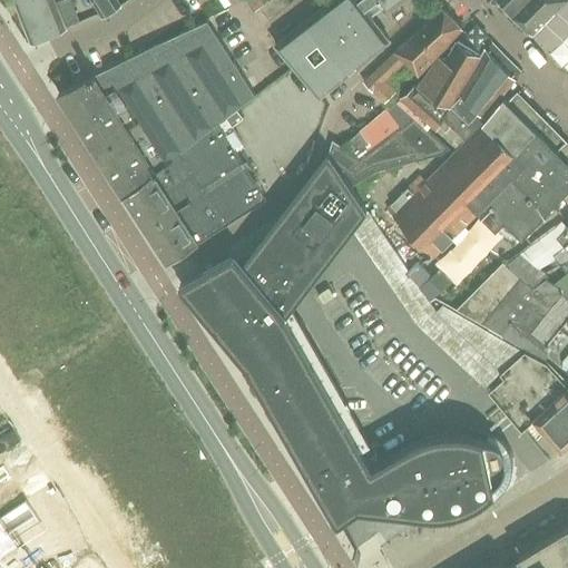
[(68,0),(55,6),(51,0),(28,0),(15,6),(29,45),(78,23),(68,0)]
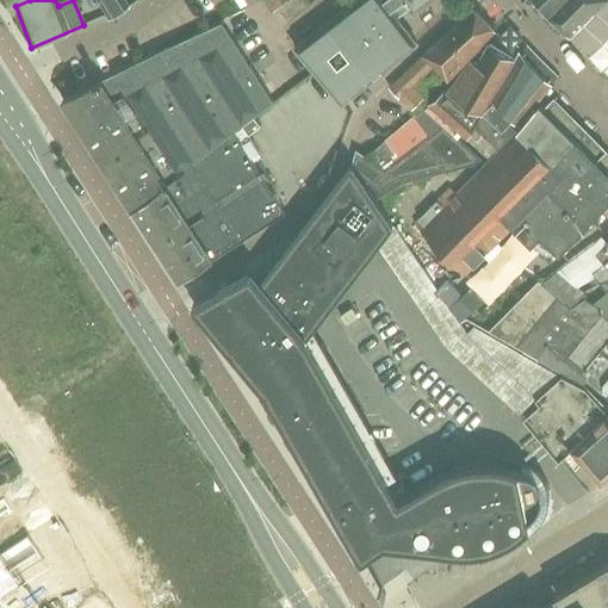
[(123,0),(95,0),(109,19),(128,7),(123,0)]
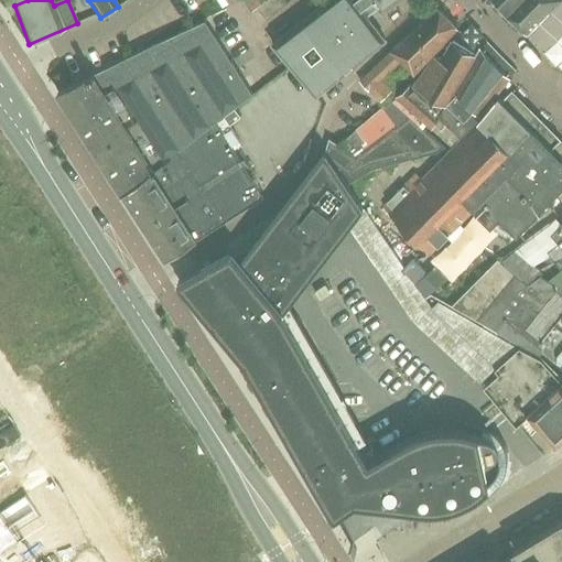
[(266,0),(265,1),(256,9),(267,21),(287,4),(282,0),(266,0)]
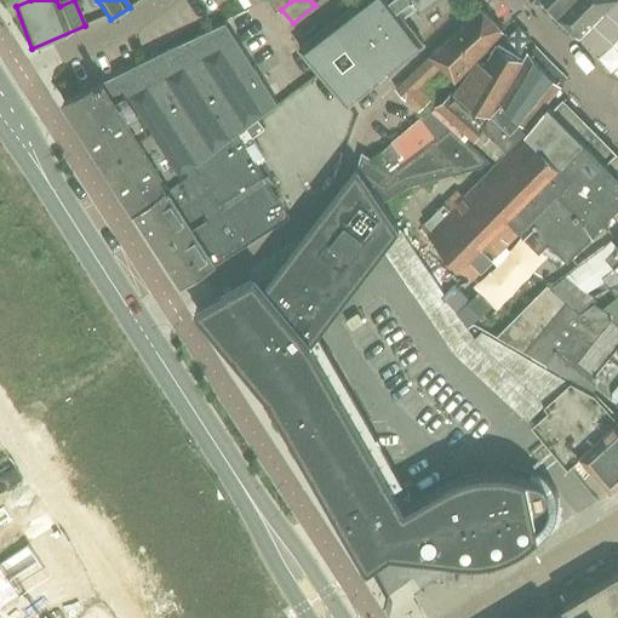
[(438,0),(390,0),(389,1),(387,0),(361,0),(298,50),(318,73),(347,107),(423,45),(402,19),(415,10),(419,15),(438,0)]
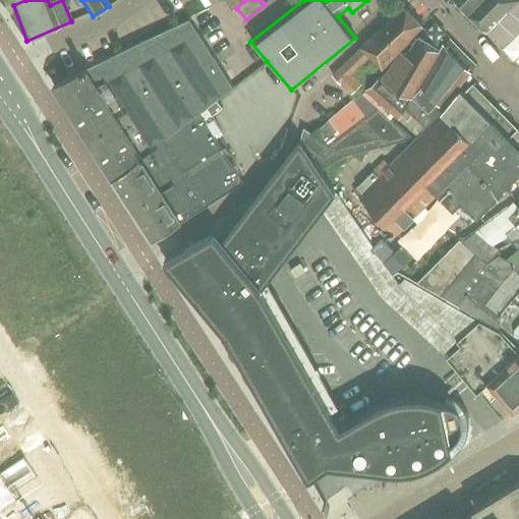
[(453,0),(485,32),(505,11),(506,12),(517,0),(453,0)]
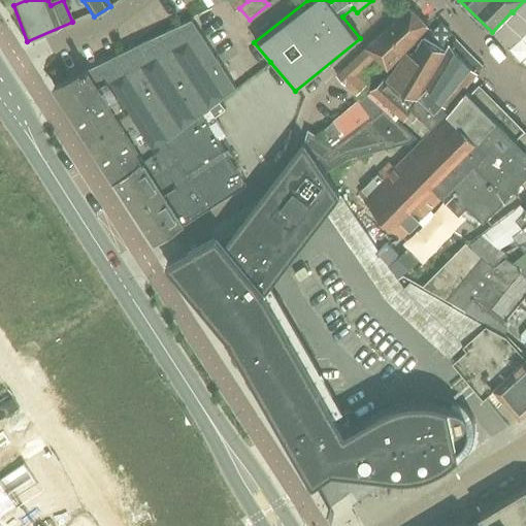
[(365,48),(373,58),(386,70),(427,27),(409,9),(366,47),(365,48)]
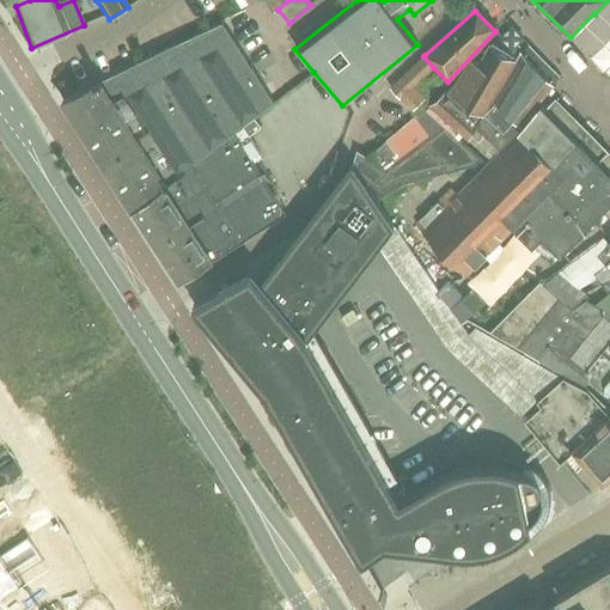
[(132,212),(233,134),(273,104),(221,24),(159,52),(61,102),(132,212)]
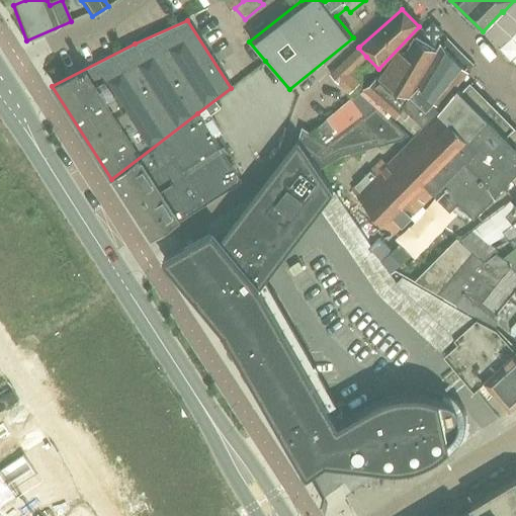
[(415,84),(434,52),(414,39),(404,56),(398,53),(379,78),(377,77),(362,89),(395,118),(415,84)]
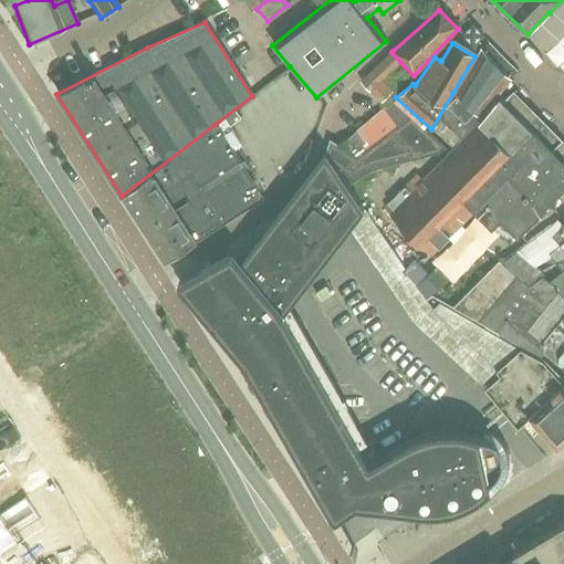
[(497,95),(510,80),(495,65),(480,50),(479,49),(474,56),(453,92),(458,96),(446,107),(463,125),(476,113),(479,116),(497,95)]
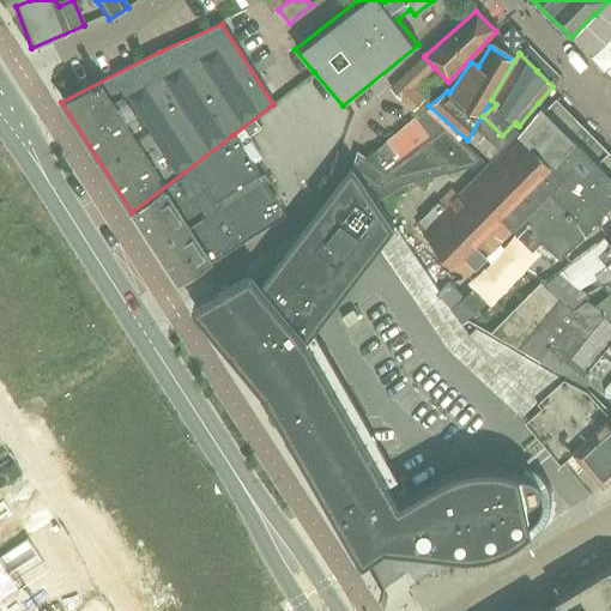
[(412,88),(434,67),(424,56),(389,89),(411,112),(424,100),(412,88)]
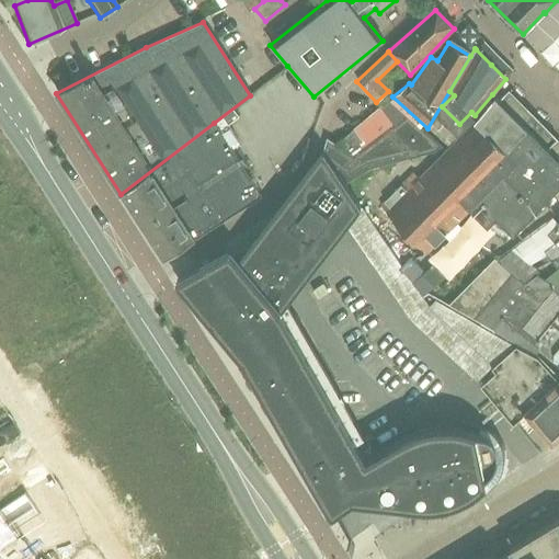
[(499,101),(494,97),(468,128),(418,180),(413,174),(380,208),(425,253),(469,208),(488,227),(495,218),(513,236),(551,196),(558,202),(558,201),(558,147),(555,144),(555,143),(554,141),(546,150),(498,102),(499,101)]
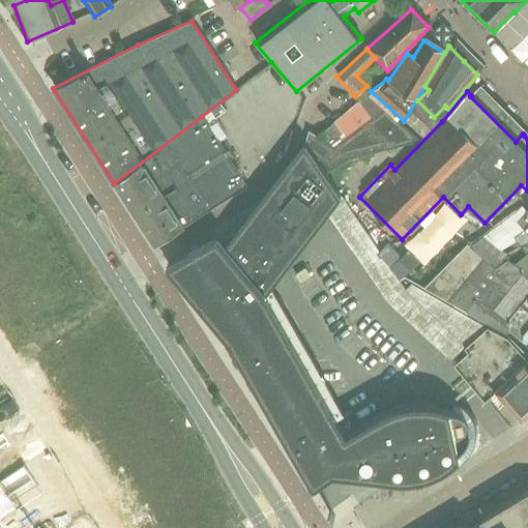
[(218,104),(208,112),(214,119),(225,111),(218,104)]
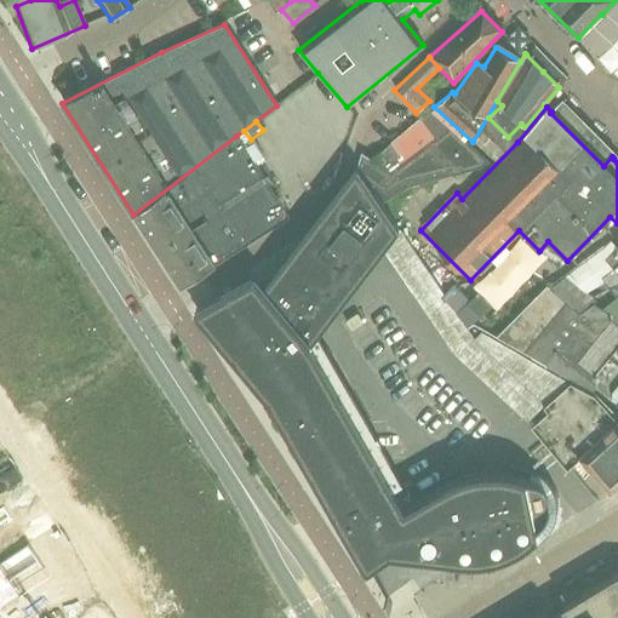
[(356,169),(364,179),(384,193),(406,182),(448,171),(451,178),(478,171),(487,162),(447,129),(389,173),(360,154),(356,169)]
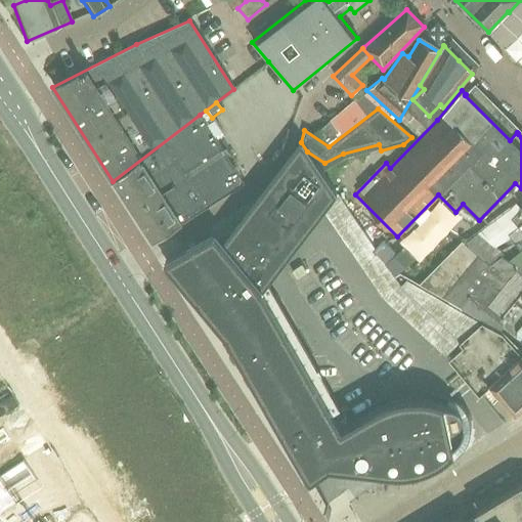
[(153,243),(244,183),(206,124),(200,115),(113,181),(153,243)]
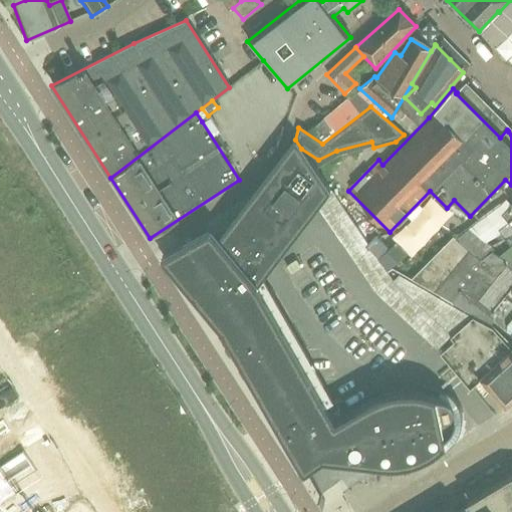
[(307,133),(322,143),(334,134),(322,120),(307,133)]
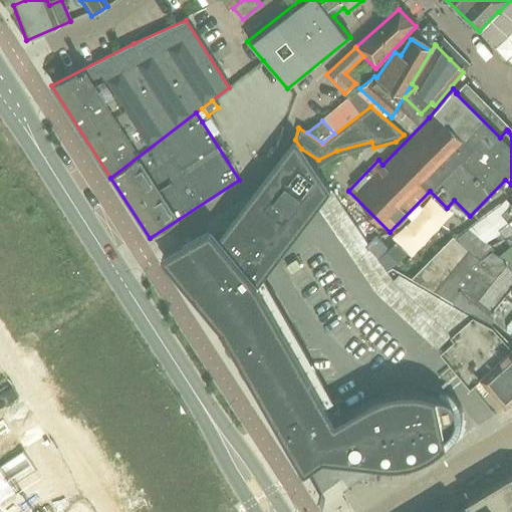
[(211,228),(183,244),(161,257),(222,330),(303,473),(304,473),(327,459),(328,460),(362,464),(387,466),(391,467),(395,467),(401,466),(404,466),(407,465),(413,464),(421,461),(424,460),(428,458),(434,454),(436,453),(440,450),(444,446),(454,437),(456,435),(458,433),(459,430),(460,427),(461,424),(462,422),(462,421),(462,419),(462,417),(461,414),(461,411),(460,409),(459,407),(458,404),(456,402),(455,401),(453,399),(450,396),(447,395),(446,394),(441,392),(436,390),(432,389),(428,388),(424,387),(420,386),(419,388),(425,389),(429,390),(435,392),(439,393),(437,397),(430,395),(423,393),(419,392),(413,392),(406,392),(401,392),(394,393),(388,394),(385,395),(381,396),(373,400),(371,401),(368,403),(335,421),(326,405),(332,402),(263,279),(329,193),(330,192),(301,149),(295,140),(294,139),(218,237),(211,228)]
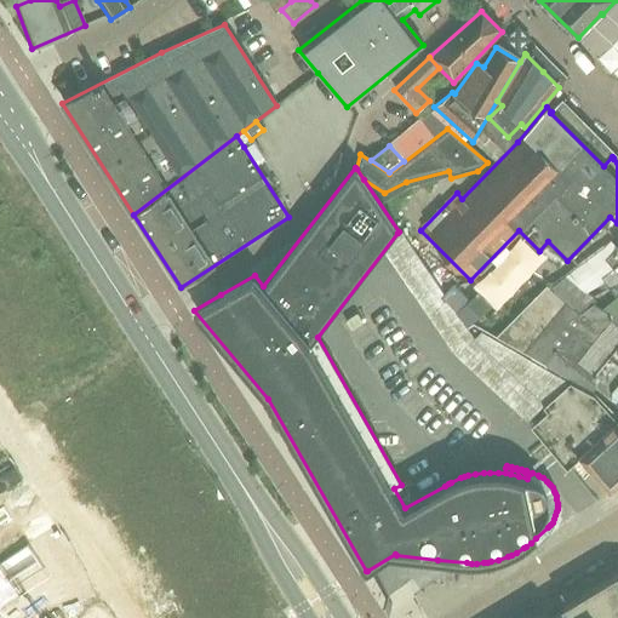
[(473,337),(399,233),(383,252),(453,354),(530,425),(545,411),(543,408),(571,384),(484,333),(476,341),(473,337)]
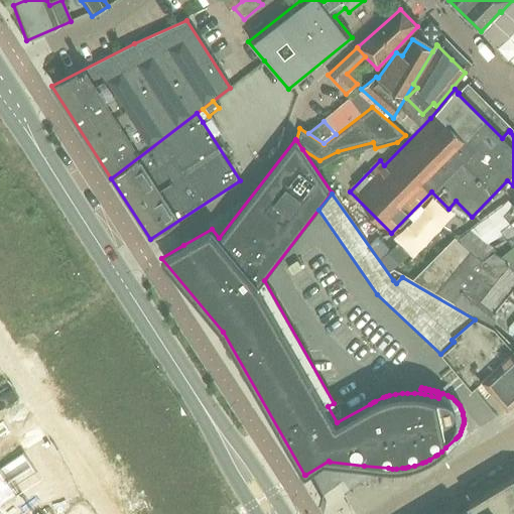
[(513,234),(513,206),(513,208),(503,217),(509,225),(500,232),(506,240),(513,234)]
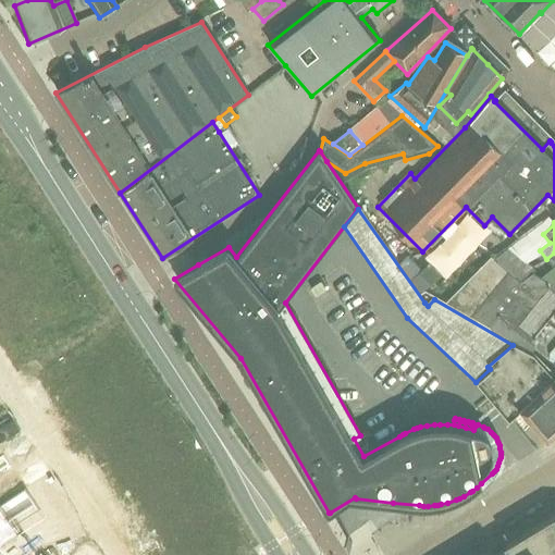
[(520,283),(493,260),(490,258),(444,304),(491,330),(498,319),(554,364),(554,283),(549,286),(549,287),(532,290),(520,283)]
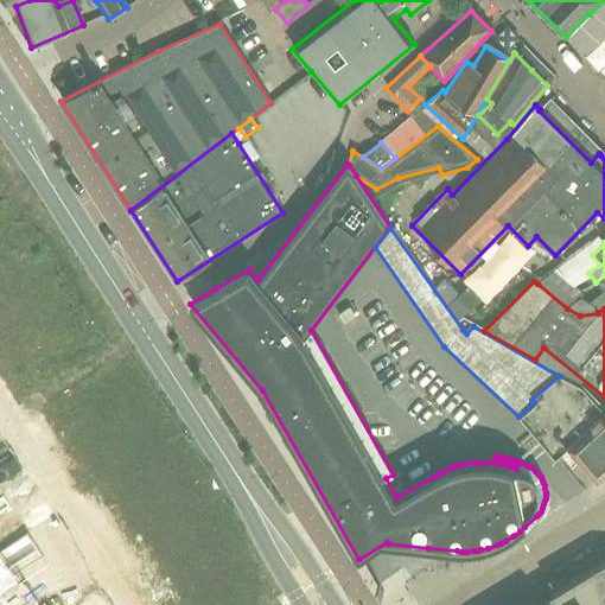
[(598,313),(598,312),(597,309),(580,299),(567,309),(580,316),(598,313)]
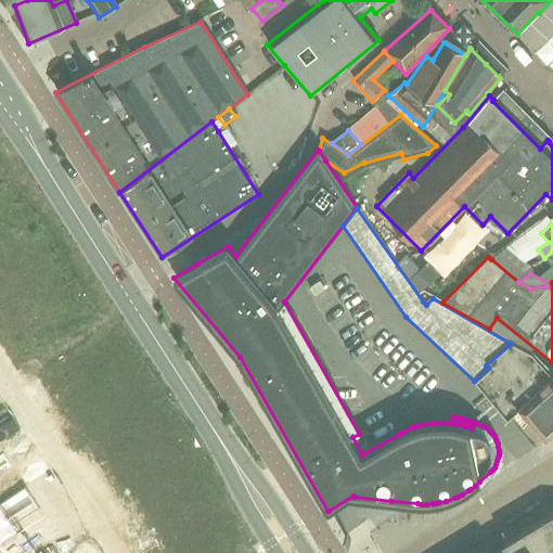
[(545,441),(552,434),(552,375),(529,352),(529,351),(513,343),(488,365),(490,368),(474,382),(496,407),(506,420),(518,409),(544,440),(545,441)]
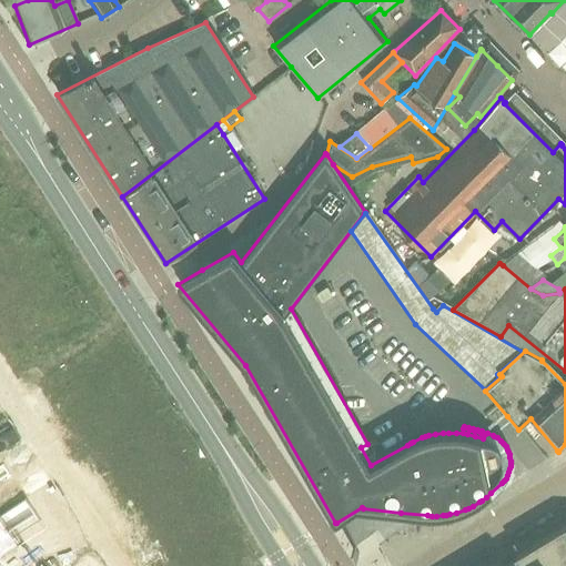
[(41,472),(18,486),(27,498),(49,484),(41,472)]
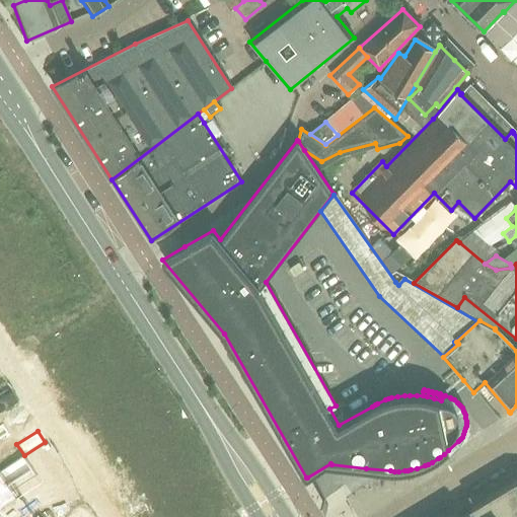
[(0,515),(0,511),(16,500),(7,487),(30,472),(33,477),(34,476),(35,476),(22,456),(0,470),(0,515)]
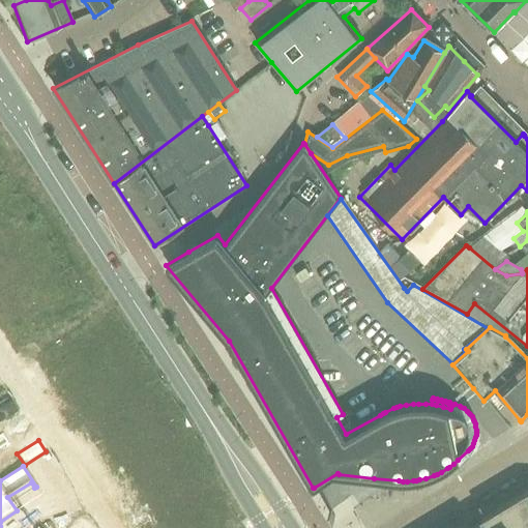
[(527,527),(527,489),(480,518),(482,522),(473,527),(469,527),(468,525),(467,526),(468,527),(527,527)]
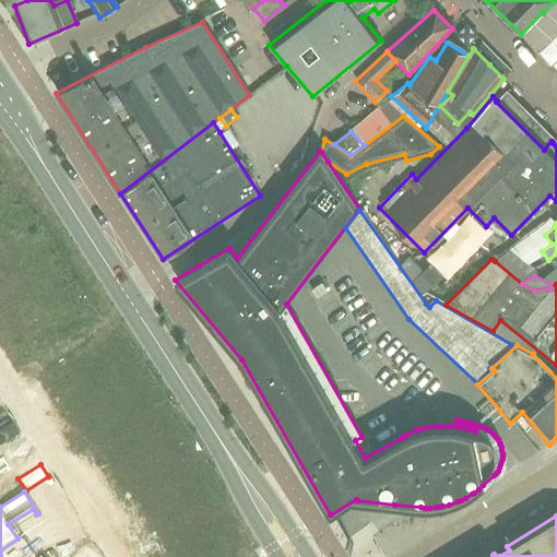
[(57,556),(44,537),(23,550),(26,556),(57,556)]
